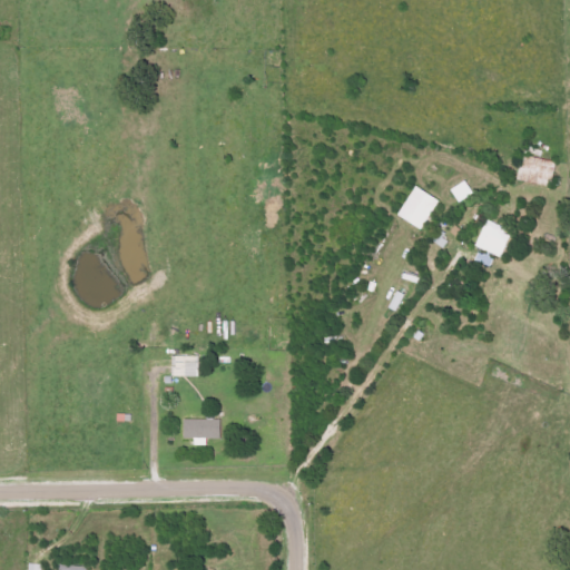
[(550,188),(556,163),(522,155),(516,179),(550,188)]
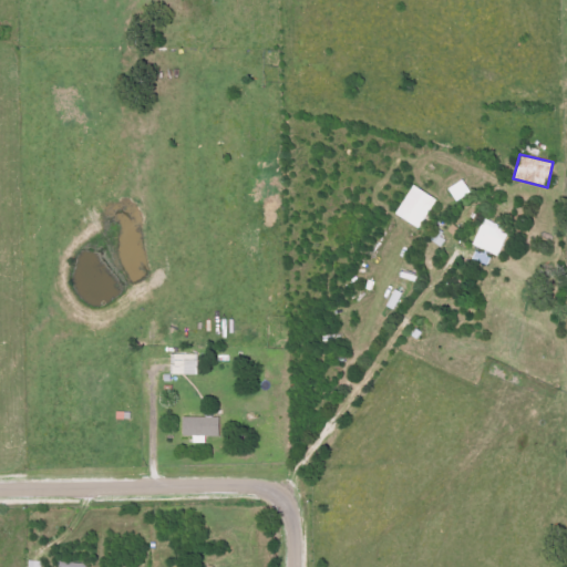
[(395,216),(421,229),(436,199),(411,186),(395,216)]
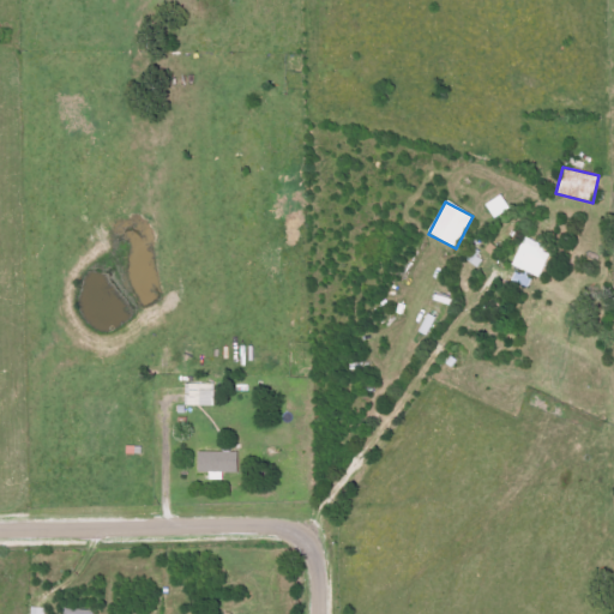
[(551,248),(522,239),(512,268),(541,277),(551,248)]
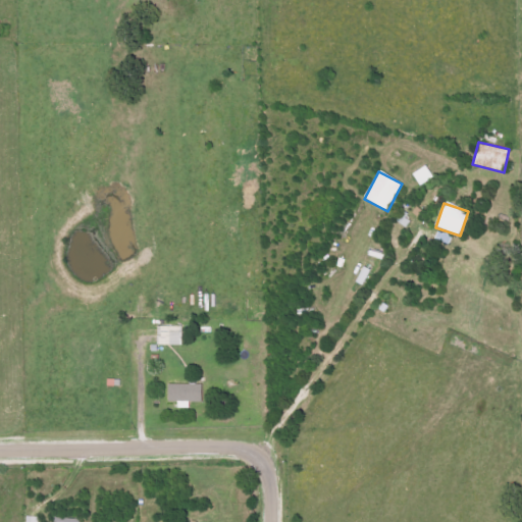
[(356,282),(364,285),(369,269),(362,267),(356,282)]
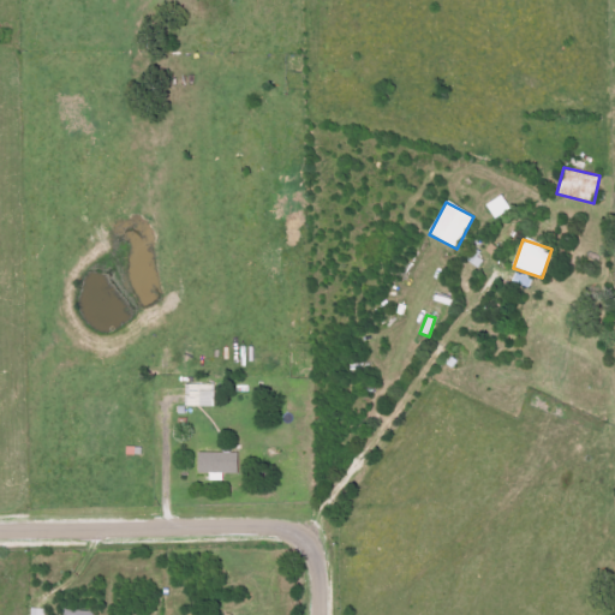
[(214,406),(214,384),(185,384),(185,406),(214,406)]
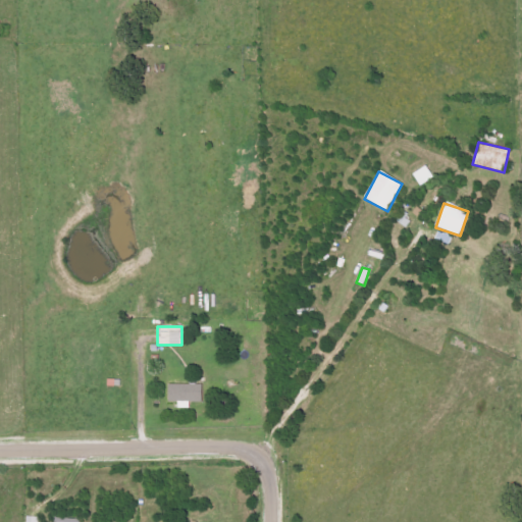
[(167,402),(177,402),(177,408),(190,408),(190,402),(202,403),(202,384),(167,384),(167,402)]
